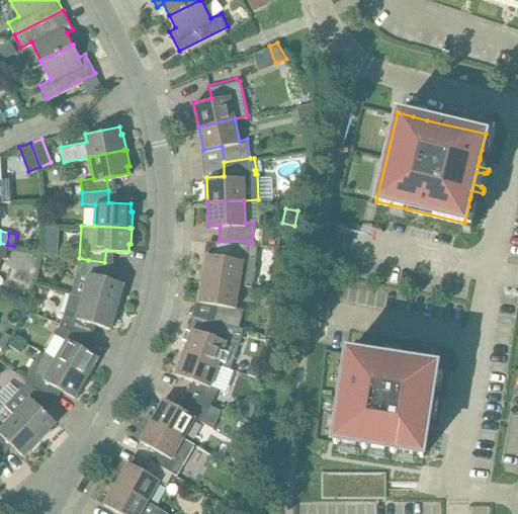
[(252,243),(248,242),(226,241),(225,256),(206,253),(202,276),(239,282),(251,284),(256,255),(257,243),(252,243)]
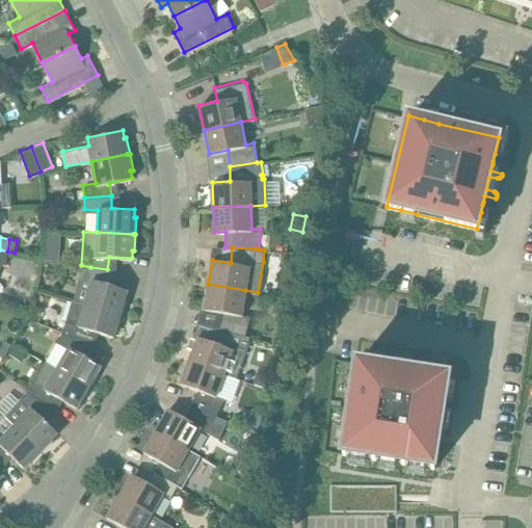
[(81,265),(78,276),(87,280),(91,281),(85,302),(122,313),(127,297),(125,296),(127,289),(113,285),(105,283),(107,269),(90,267),(81,265)]
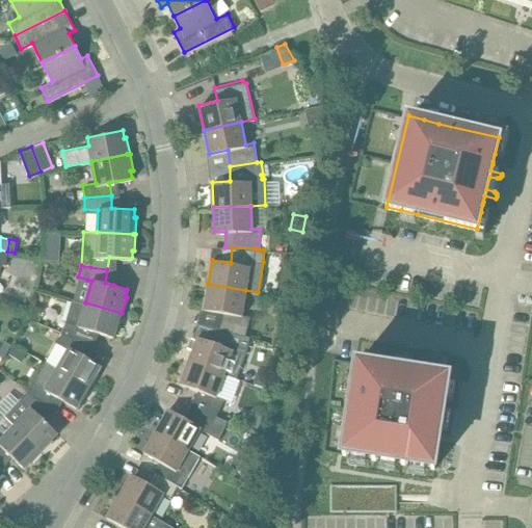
[(222,312),(218,327),(245,334),(249,315),(241,314),(245,290),(208,284),(204,309),(222,312)]
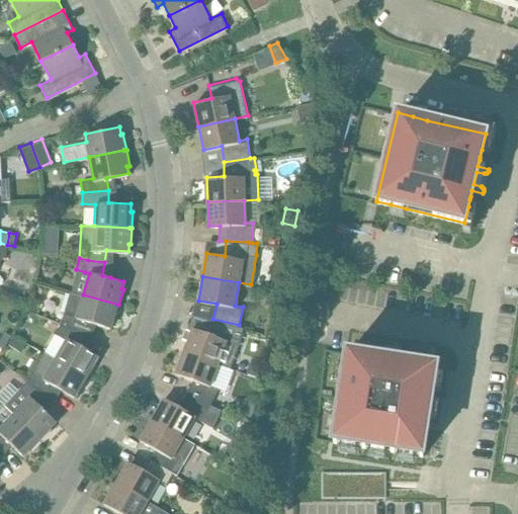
[(70,290),(61,322),(84,332),(89,320),(110,327),(112,320),(114,320),(118,305),(83,294),(70,290)]
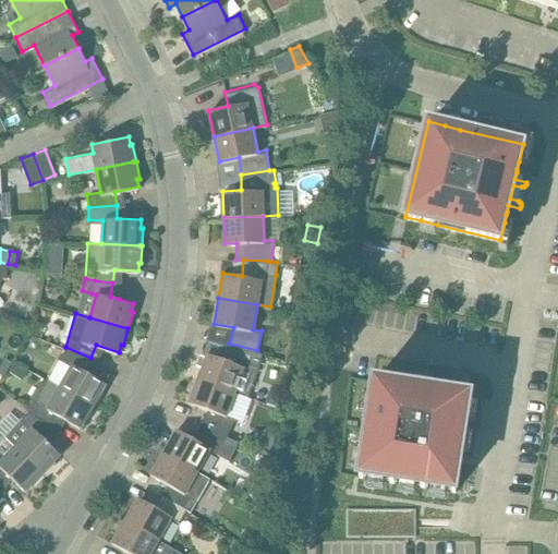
[(207,352),(197,377),(234,390),(249,396),(258,365),(262,352),(257,351),(257,350),(229,344),(223,359),(207,352)]
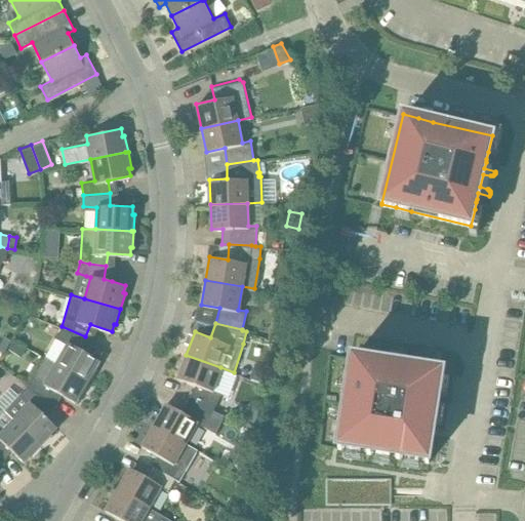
[(62,326),(55,336),(67,344),(56,362),(87,381),(89,382),(97,367),(95,366),(99,360),(80,349),(85,336),(62,326)]
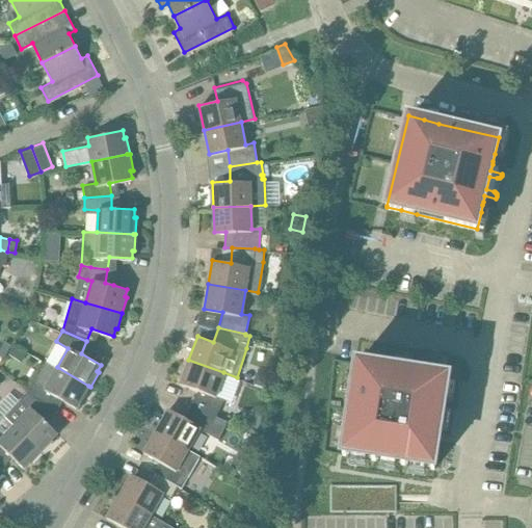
[(0,345),(0,351),(3,354),(11,342),(5,338),(0,345)]
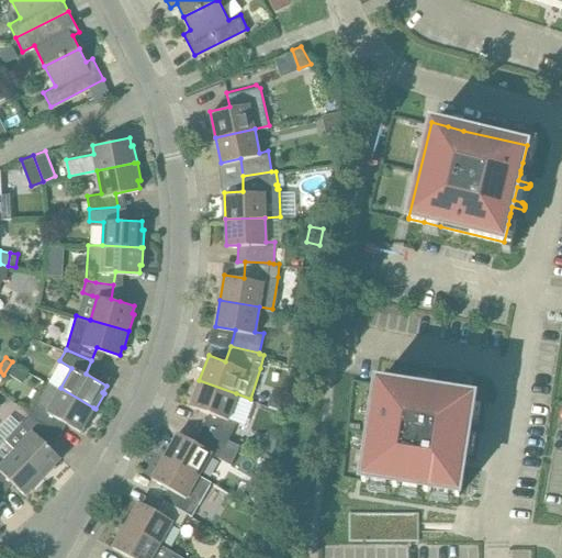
[(13,363),(8,371),(23,380),(29,371),(13,363)]
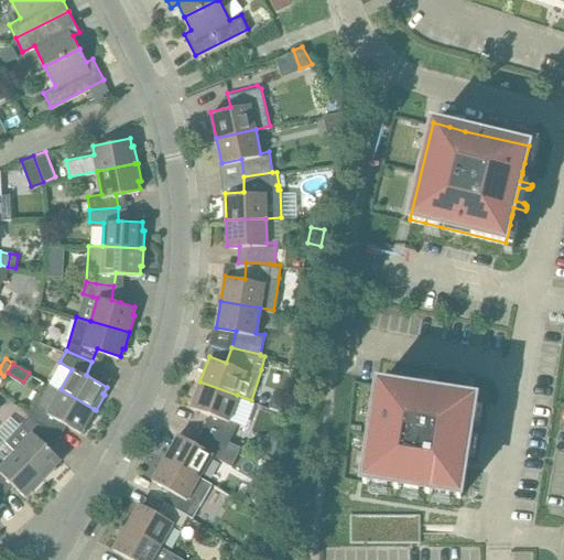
[(203,428),(229,440),(237,421),(229,418),(237,395),(199,381),(191,406),(209,412),(203,428)]
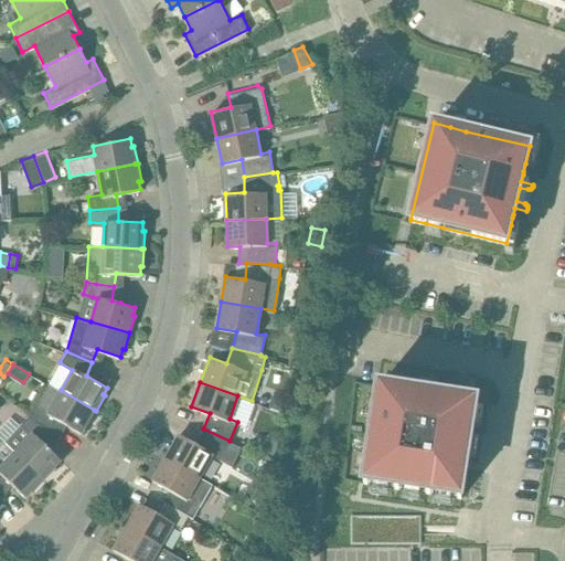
[(48,383),(29,414),(52,431),(60,420),(81,432),(85,425),(87,426),(96,411),(61,390),(48,383)]
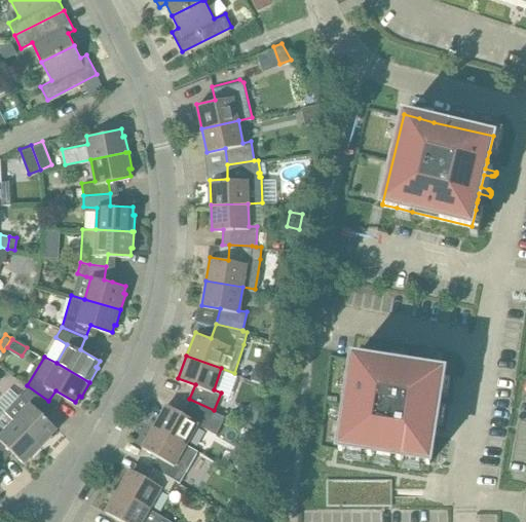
[(438,404),(440,396),(443,371),(352,357),(338,447),(429,461),(435,429),(446,431),(446,427),(446,425),(445,424),(444,424),(443,424),(435,422),(437,410),(446,411),(447,411),(448,410),(449,409),(449,408),(450,405),(438,404)]
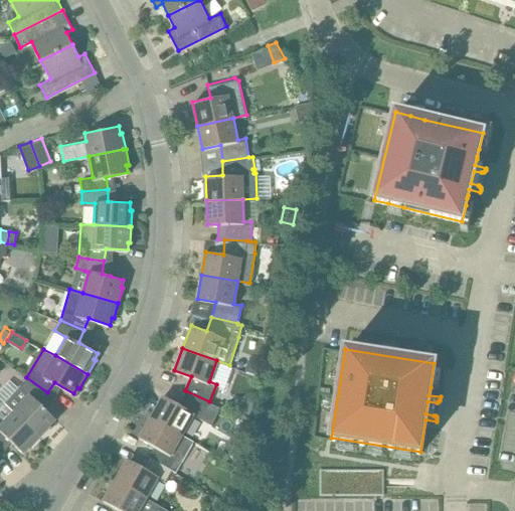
[(14,410),(40,437),(51,424),(50,423),(55,417),(39,402),(47,392),(26,377),(4,400),(14,410)]
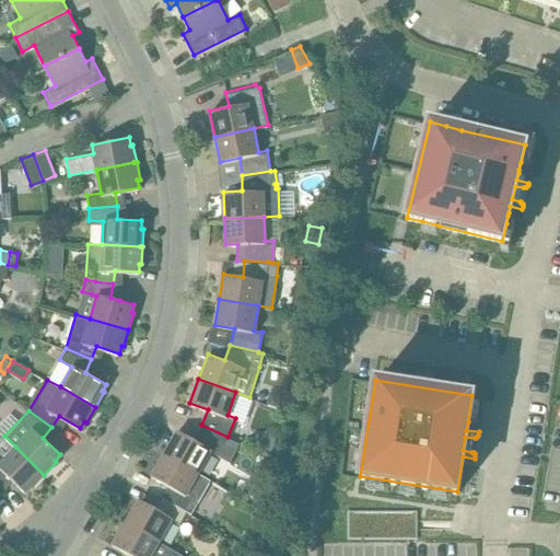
[(176,429),(163,452),(198,472),(210,450),(219,454),(230,461),(240,442),(228,437),(201,425),(194,439),(176,429)]
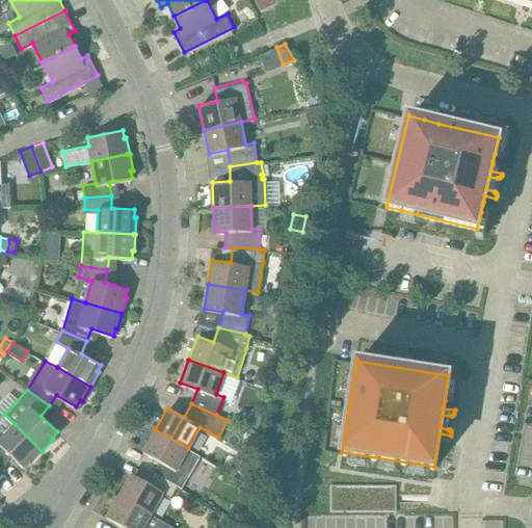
[(0,458),(8,452),(24,467),(29,462),(30,463),(42,451),(15,424),(0,439),(0,458)]
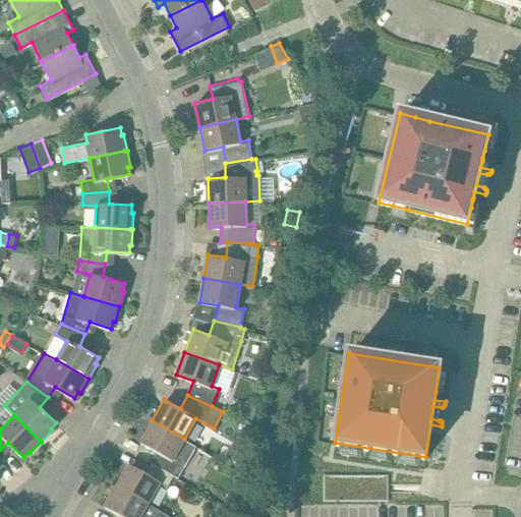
[(152,420),(140,442),(156,451),(151,461),(174,474),(177,476),(195,445),(184,439),(152,420)]
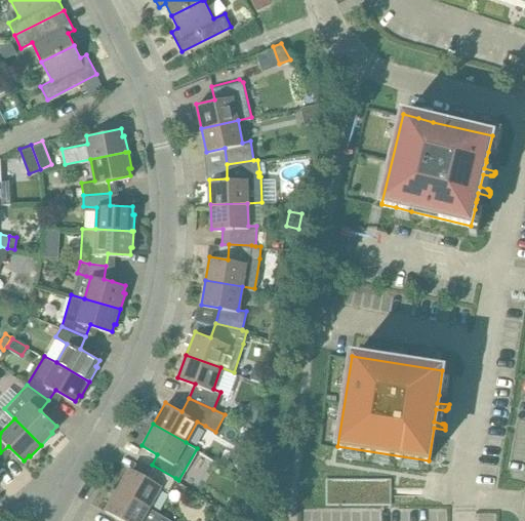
[(245,437),(255,439),(257,429),(247,427),(245,437)]
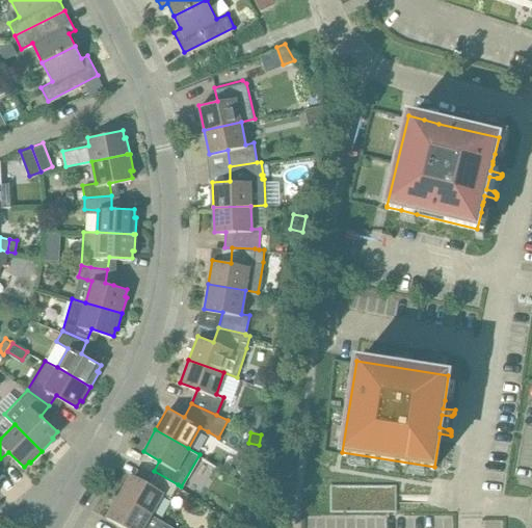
[(170,497),(178,484),(154,471),(148,482),(131,473),(118,495),(151,513),(163,493),(170,497)]
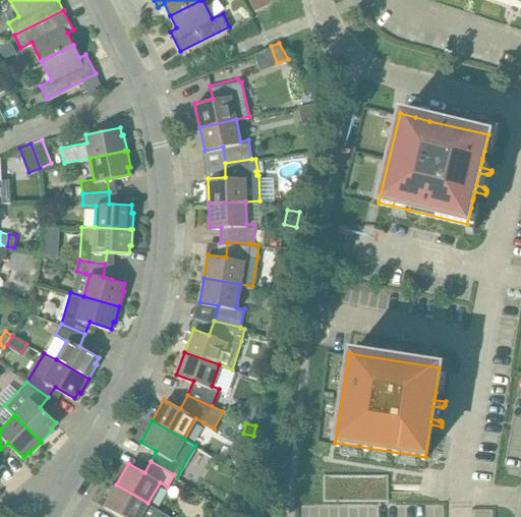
[(387,499),(387,474),(324,474),(325,499),(387,499)]
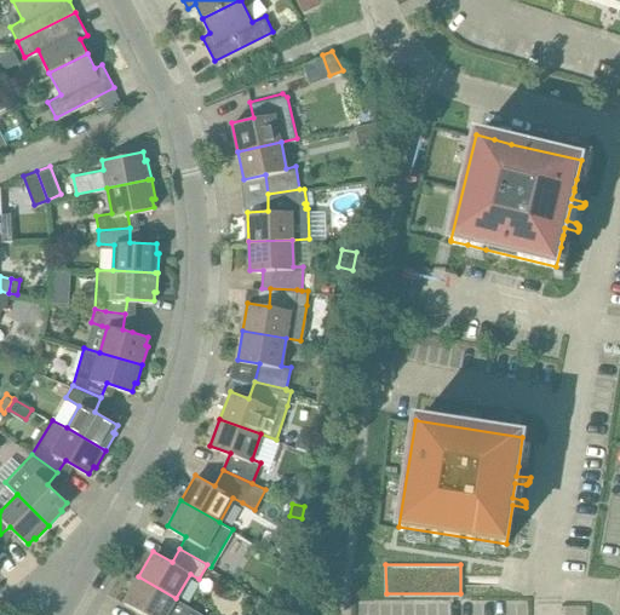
[(142,613),(141,614),(183,614),(189,605),(176,598),(138,576),(124,602),(142,613)]
